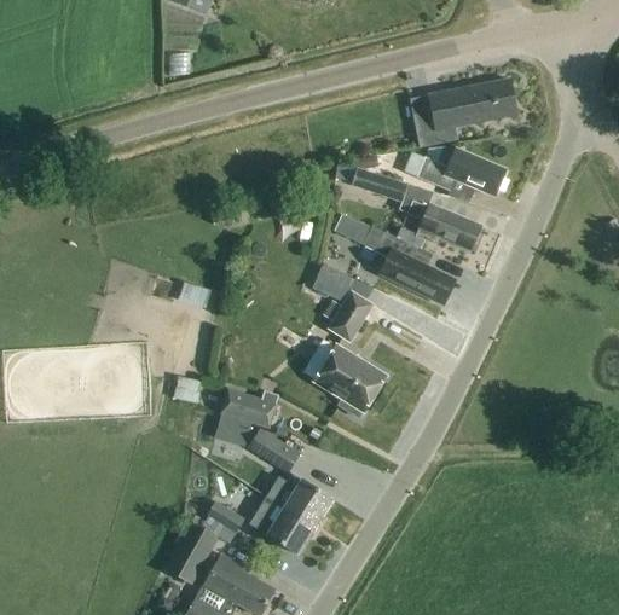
[(208,12),(212,0),(175,0),(208,12)]
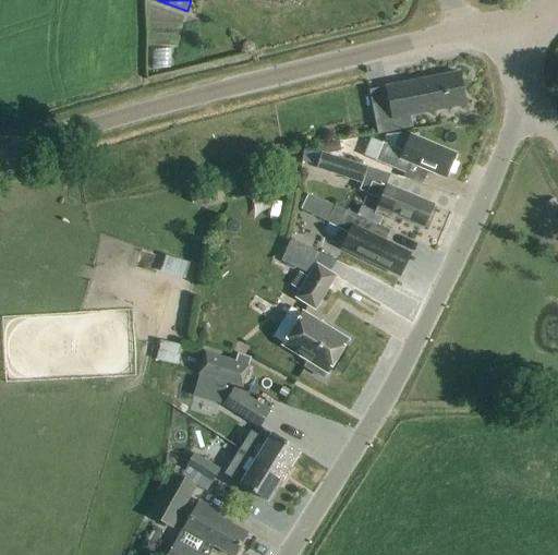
[(465,104),(460,73),(439,76),(440,81),(426,83),(426,79),(387,86),(393,118),(465,104)]
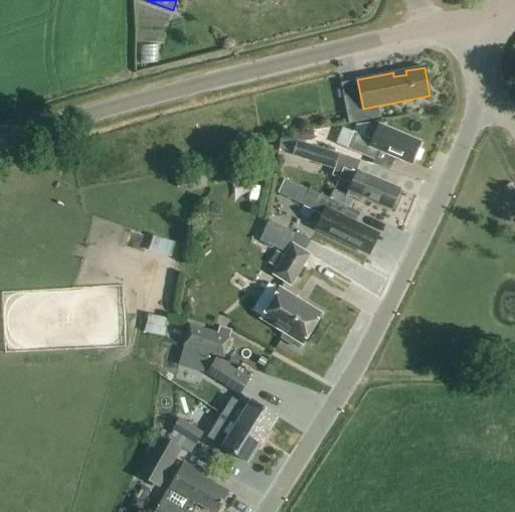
[(417,144),(377,126),(378,124),(370,120),(356,123),(353,130),(346,147),(372,159),(376,148),(409,162),(417,144)]
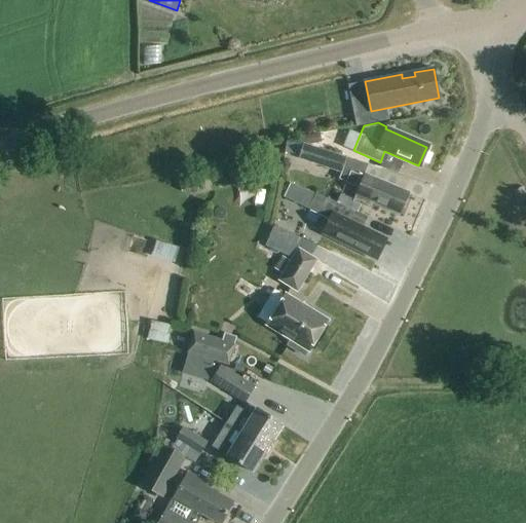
[(320,132),(299,135),(300,141),(306,143),(322,140),(320,132)]
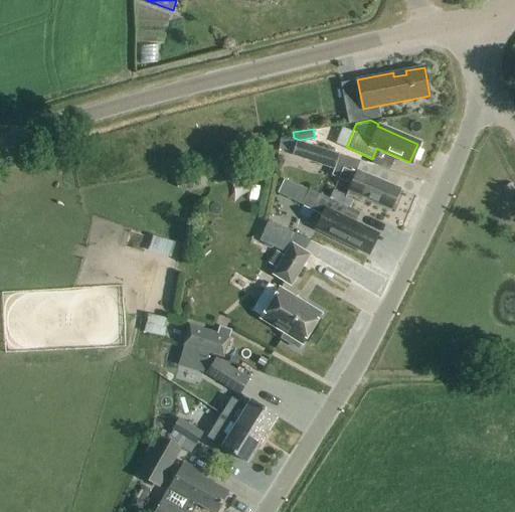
[(293,151),(297,139),(281,134),(278,147),(293,151)]
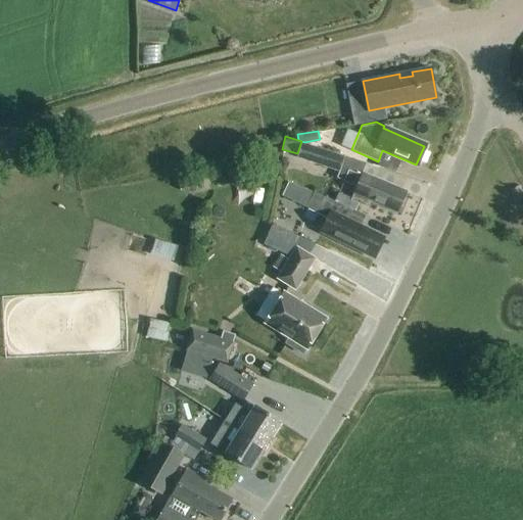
[(343,155),(301,141),(297,153),(340,168),(343,155)]
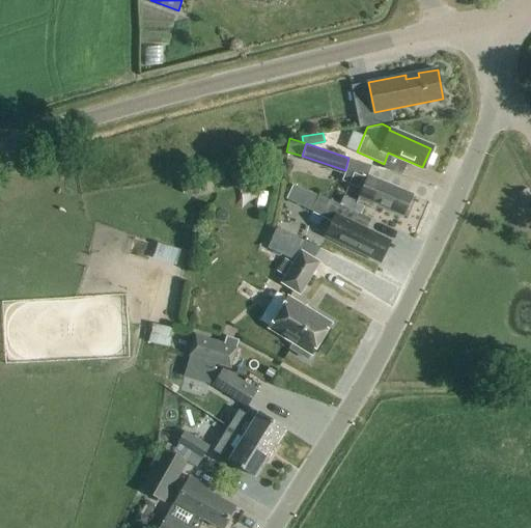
[(350,183),(362,188),(357,201),(374,209),(376,202),(403,214),(413,193),(355,168),(350,183)]
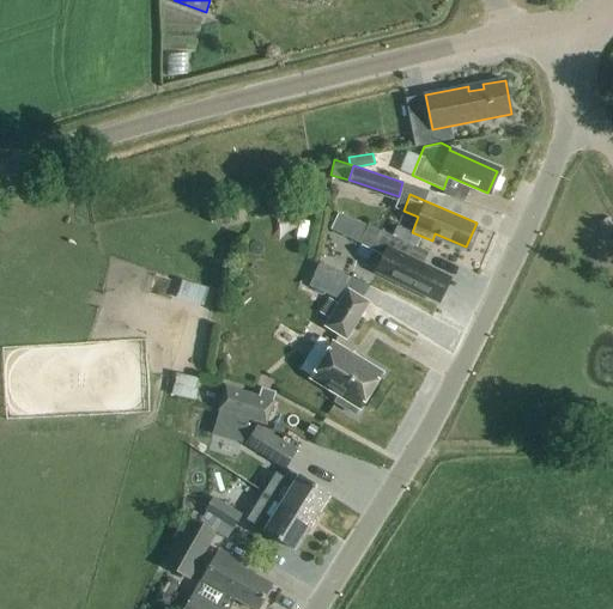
[(439,299),(450,278),(408,257),(413,247),(414,244),(390,232),(369,224),(360,241),(384,253),(377,268),(393,275),(439,299)]
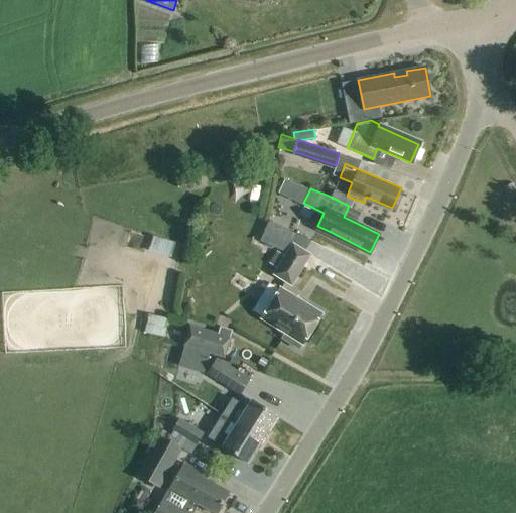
[(276,213),(287,198),(278,191),(267,206),(276,213)]
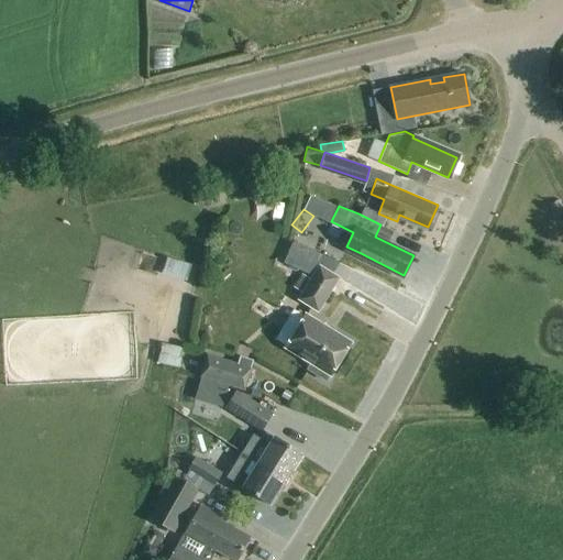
[(301,272),(293,286),(302,292),(298,298),(319,311),(341,276),(320,263),(311,277),(301,272)]
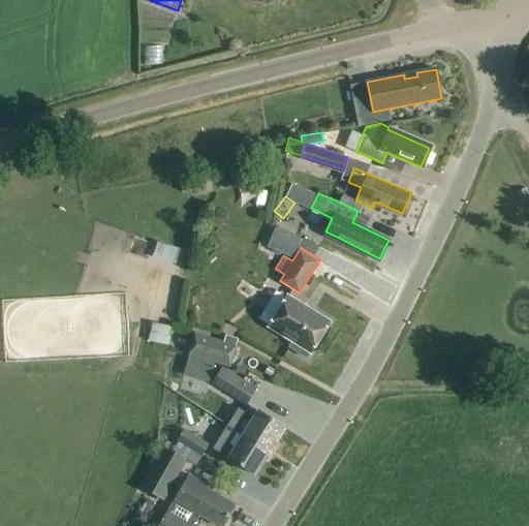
[(212,251),(201,259),(205,264),(215,255),(212,251)]
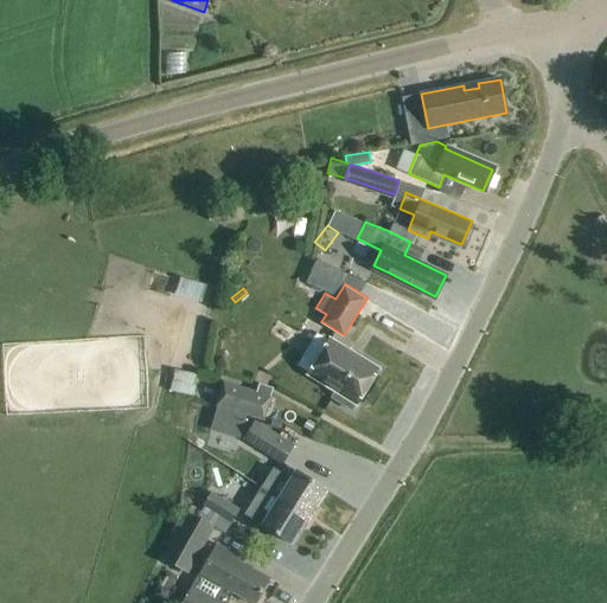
[(356,403),(378,366),(330,337),(307,373),(334,390),(331,396),(351,408),(355,402),(356,403)]
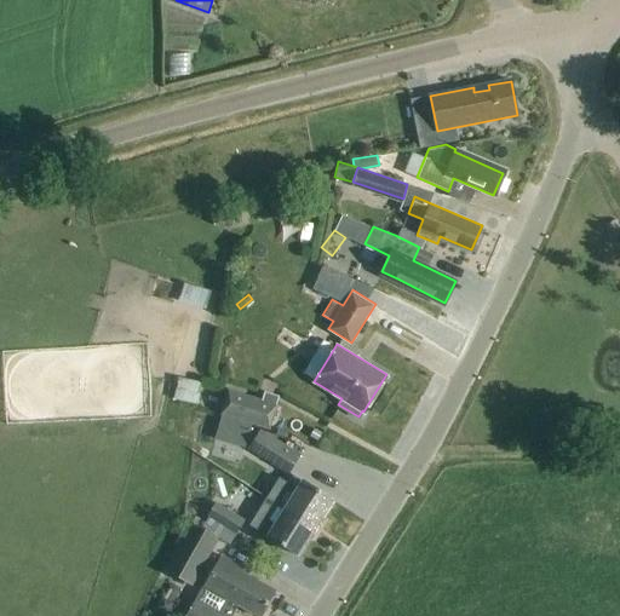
[(178,375),(173,397),(196,402),(201,380),(178,375)]
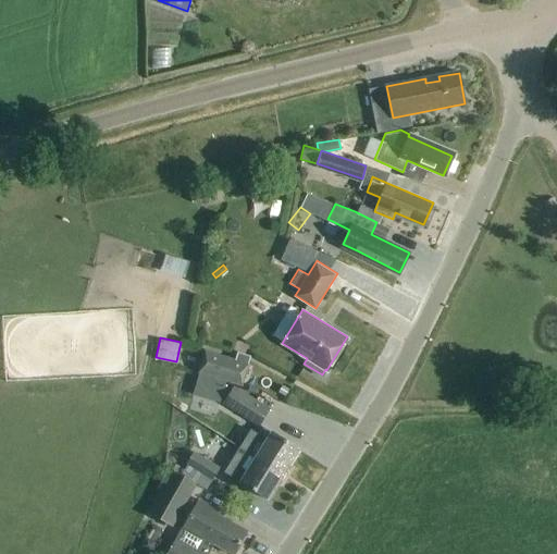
[(119,364),(135,365),(136,345),(120,344),(119,364)]
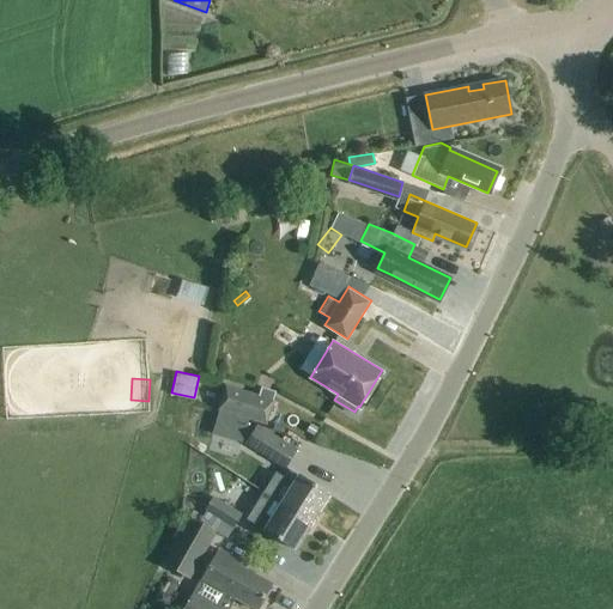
[(267,424),(275,399),(226,384),(218,408),(267,424)]
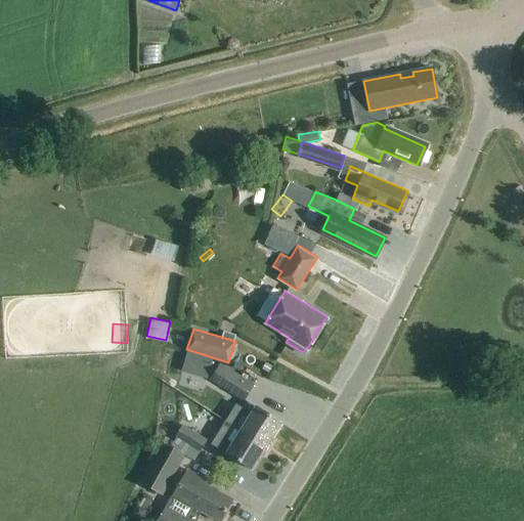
[(245,400),(255,385),(221,362),(210,379),(245,400)]
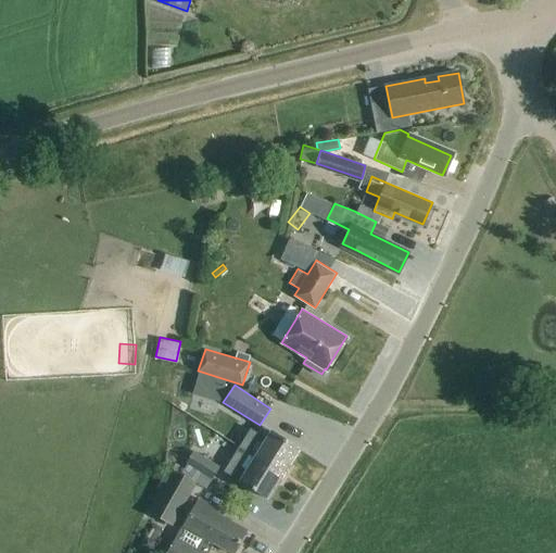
[(245,449),(285,473),(299,448),(272,431),(262,445),(251,439),(245,449)]
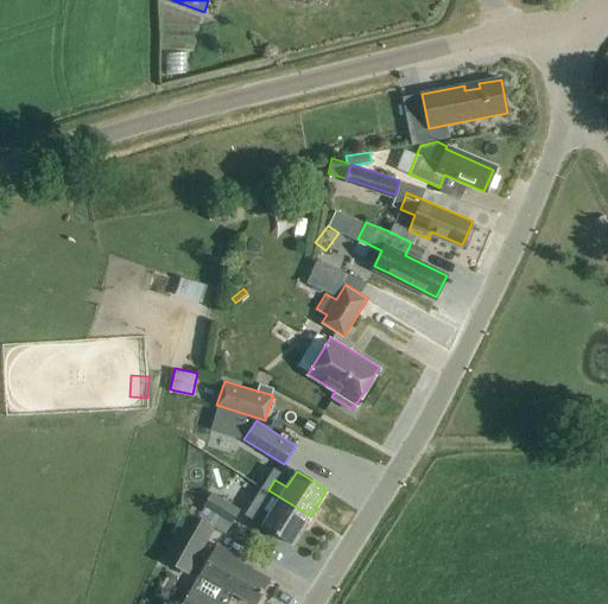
[(240,528),(249,514),(213,490),(203,504),(240,528)]
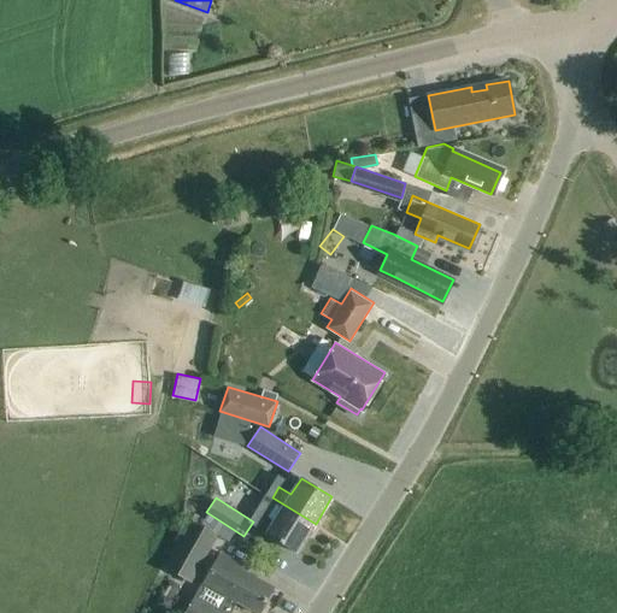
[(299,552),(316,524),(272,497),(266,508),(280,516),(269,532),(299,552)]
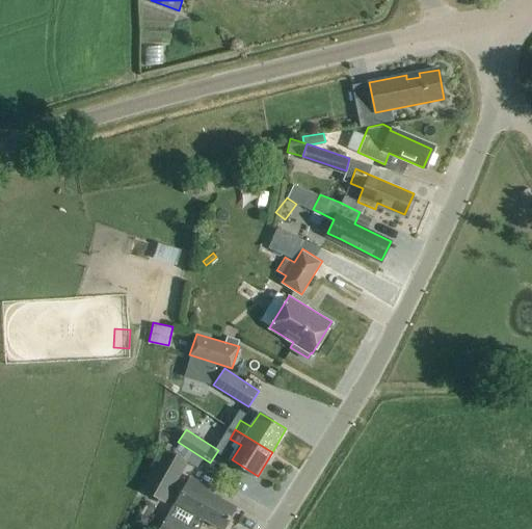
[(177,473),(184,460),(163,449),(151,471),(164,478),(169,469),(177,473)]
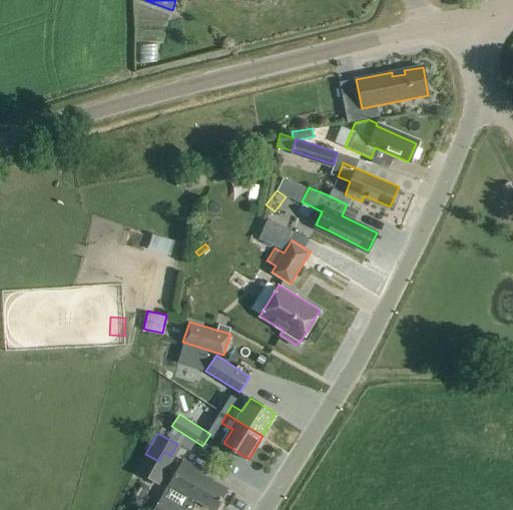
[(213,509),(226,488),(200,473),(202,470),(182,458),(166,486),(161,496),(183,509),(189,499),(193,502),(195,499),(213,509)]
